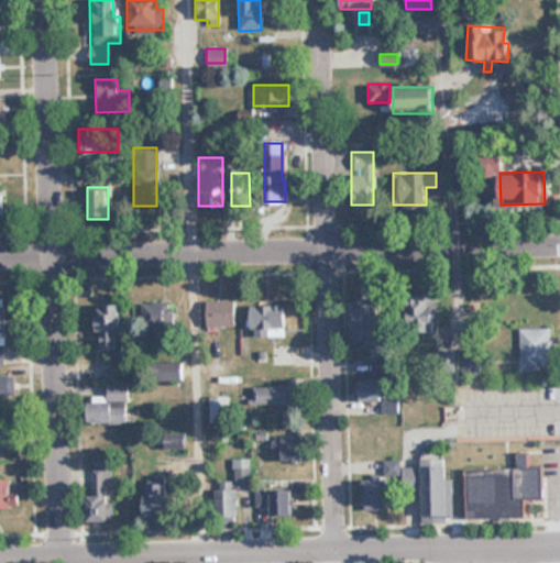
[(434,295),(418,295),(418,313),(432,313),(434,295)]
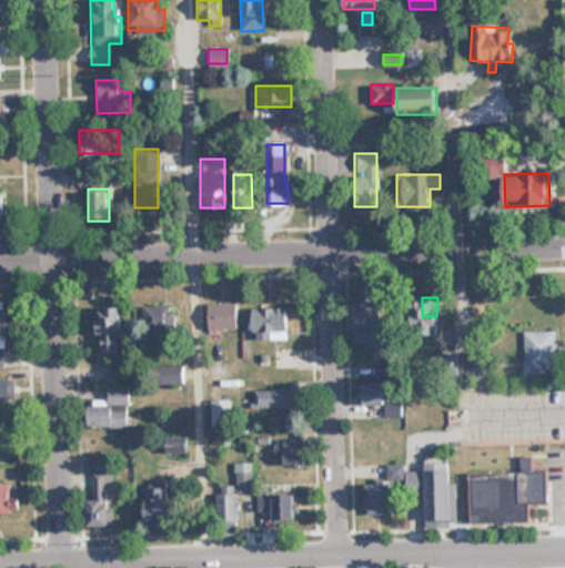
[(353,302),(353,347),(365,347),(365,352),(381,352),(381,302),(353,302)]
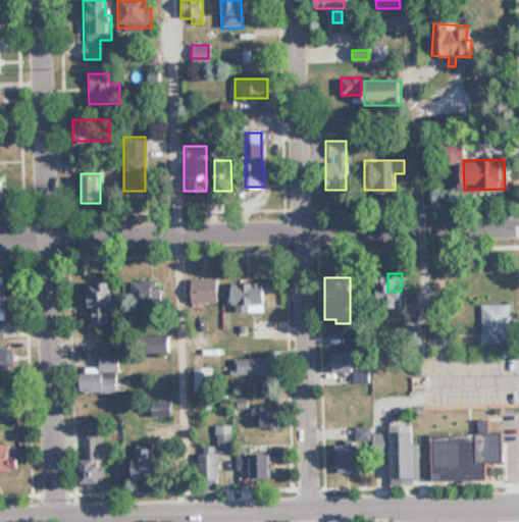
[(189,278),(189,303),(217,303),(217,278),(189,278)]
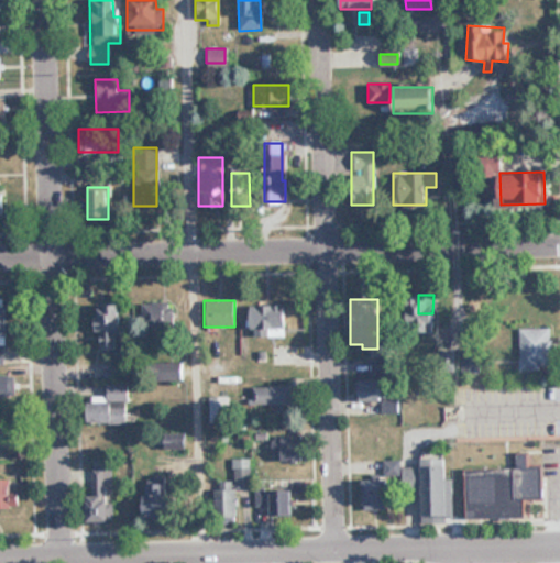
[(139,302),(139,326),(172,326),(172,302),(139,302)]
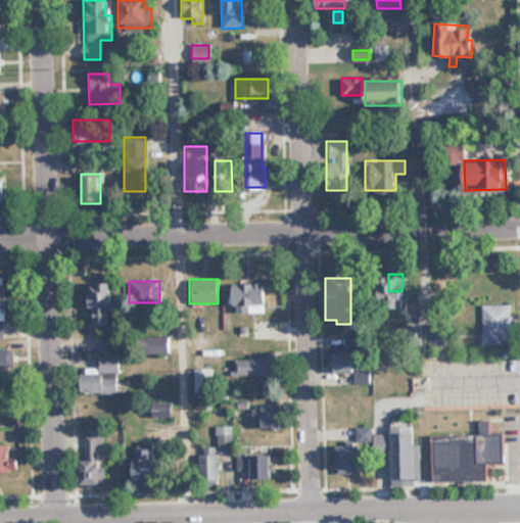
[(90,324),(111,324),(111,282),(90,282),(90,324)]
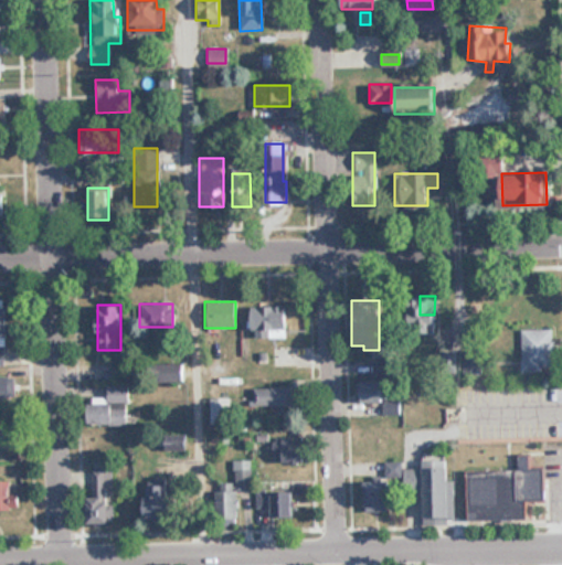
[(252,338),(286,338),(286,307),(252,307),(252,338)]
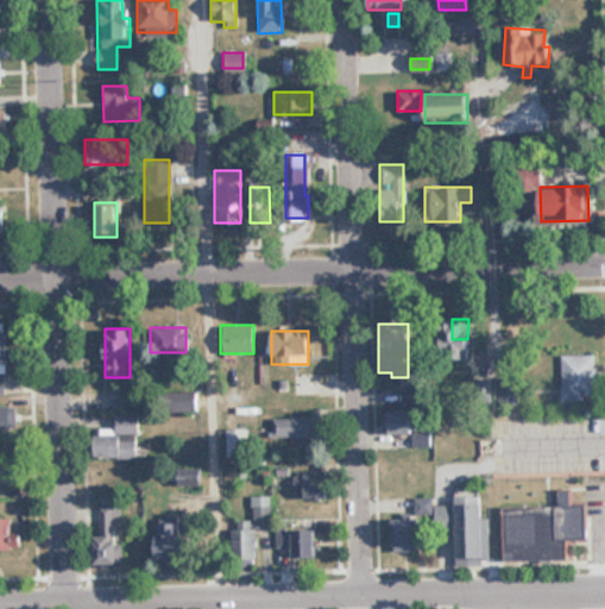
[(594,399),(594,355),(558,355),(558,399),(594,399)]
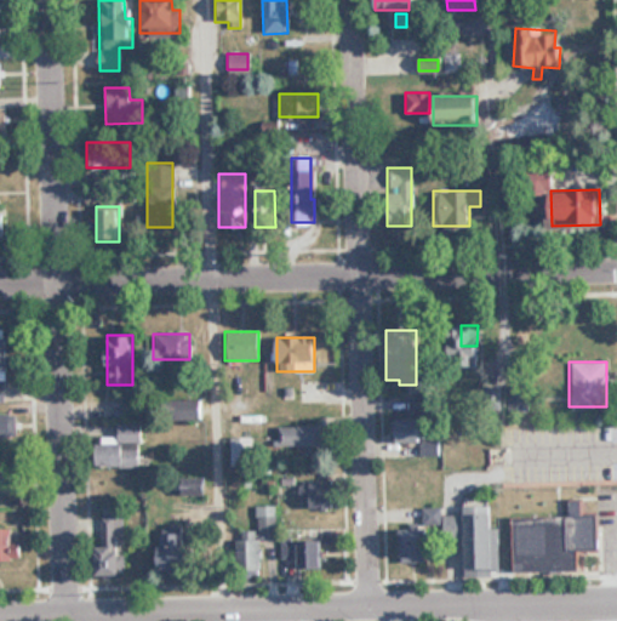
[(201,419),(201,400),(182,400),(182,419),(201,419)]
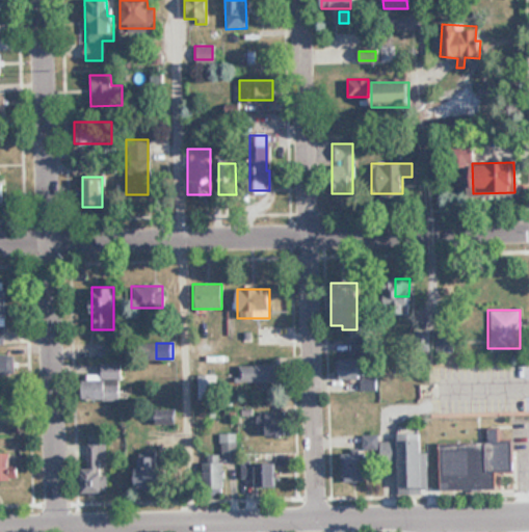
[(11,353),(0,353),(0,376),(11,377),(11,353)]
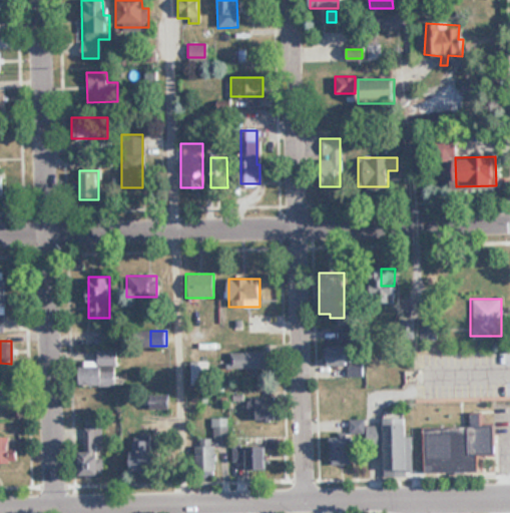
[(346,365),(347,376),(360,376),(360,362),(352,363),(351,346),(321,346),(321,365),(346,365)]
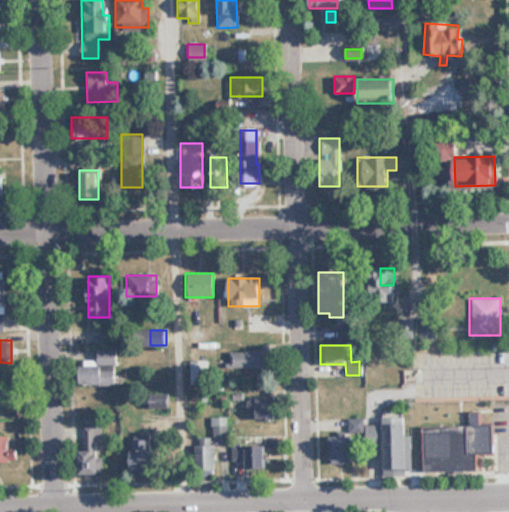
[(78,384),(115,384),(115,349),(95,349),(95,360),(78,360),(78,384)]
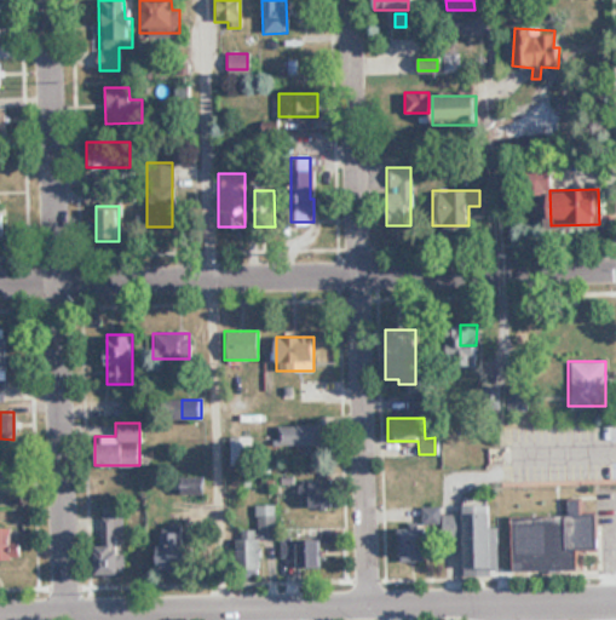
[(266,447),(323,446),(323,425),(266,426),(266,447)]
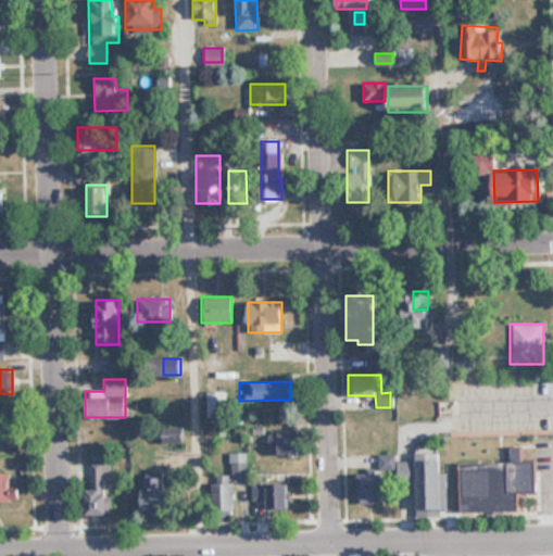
[(0,438),(15,439),(15,421),(0,420),(0,438)]
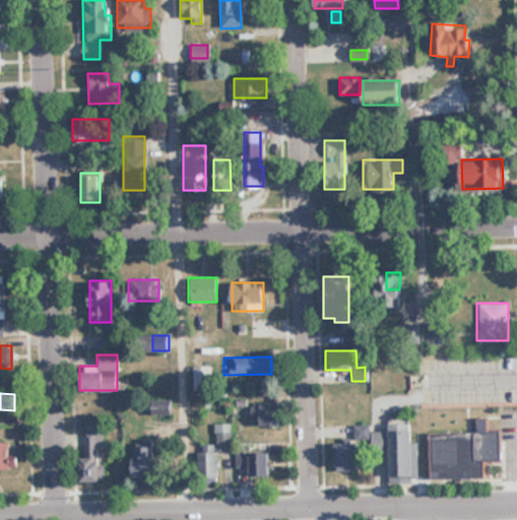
[(250,426),(281,426),(281,402),(250,402),(250,426)]
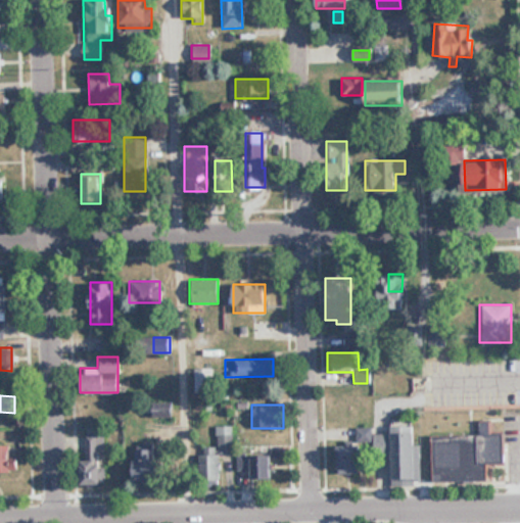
[(485,480),(485,464),(503,463),(503,433),(489,433),(489,421),(476,421),(477,434),(430,434),(430,480),(485,480)]
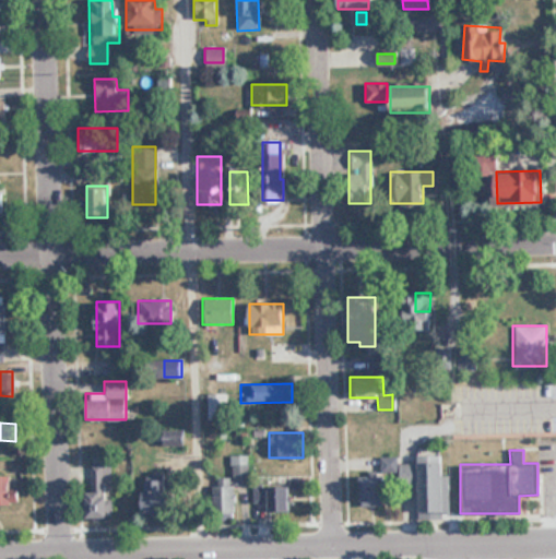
[(244,454),(228,455),(229,480),(210,482),(211,511),(234,511),(234,495),(245,495),(244,454)]
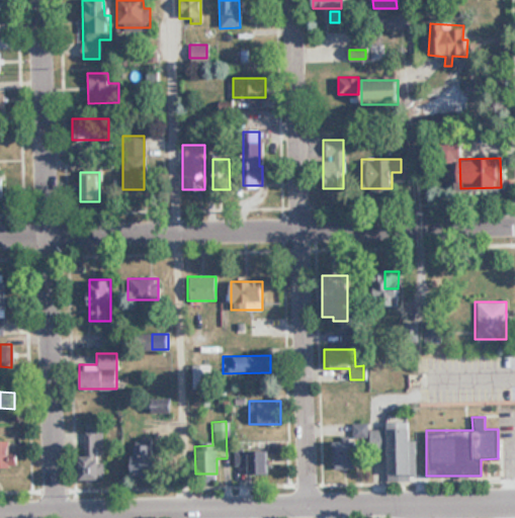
[(387,480),(412,480),(411,421),(385,422),(387,480)]
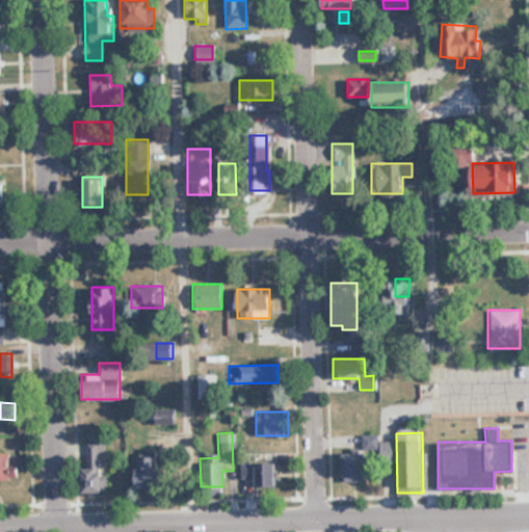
[(103,442),(81,442),(81,493),(103,493),(103,442)]
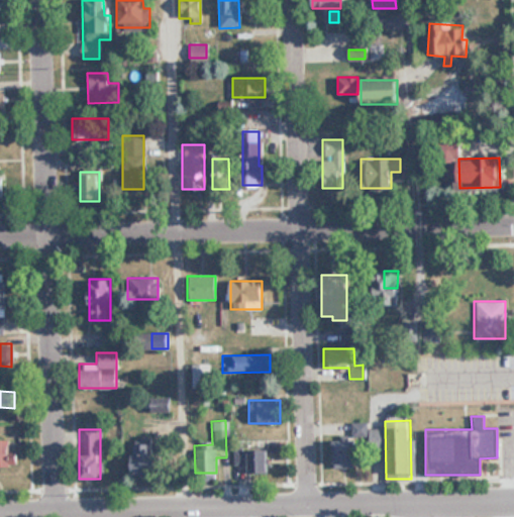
[(332,468),(356,468),(356,443),(382,443),(382,430),(369,430),(369,438),(332,438),(332,468)]
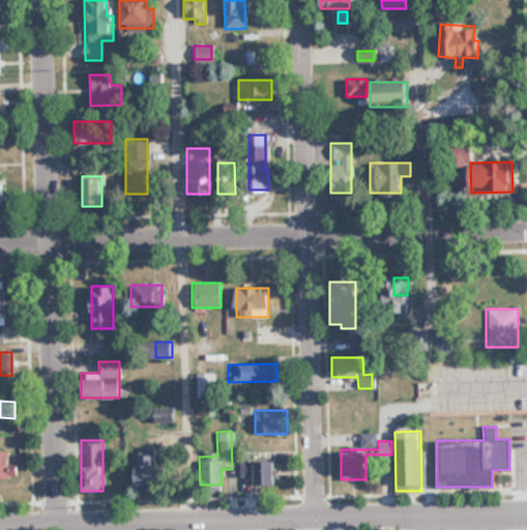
[(0,476),(17,477),(17,467),(7,467),(7,450),(0,450),(0,476)]
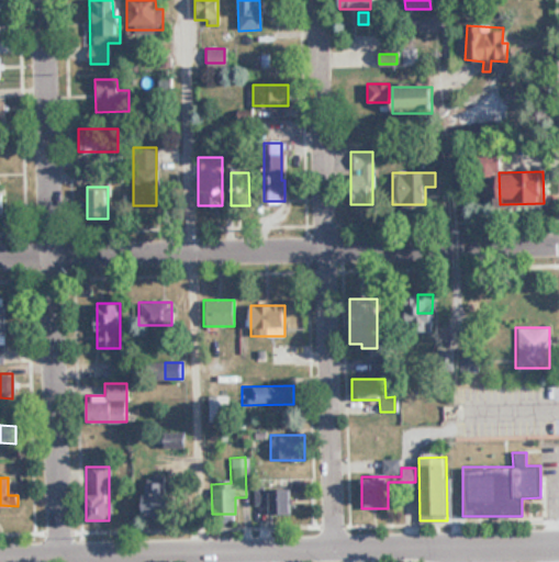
[(174,481),(144,481),(144,519),(174,519),(174,481)]
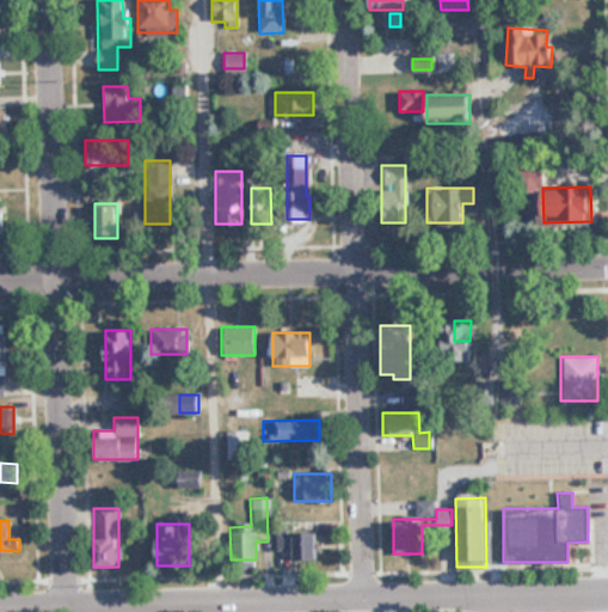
[(292,560),(315,560),(315,532),(275,532),(275,550),(292,550),(292,560)]
